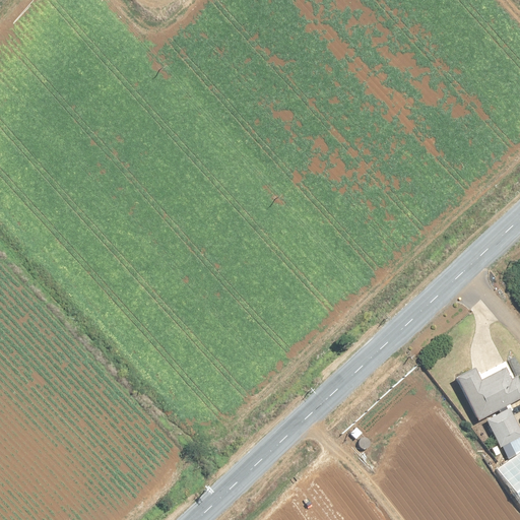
[(508,360),(516,374),(519,371),(519,364),(516,356),(508,360)]
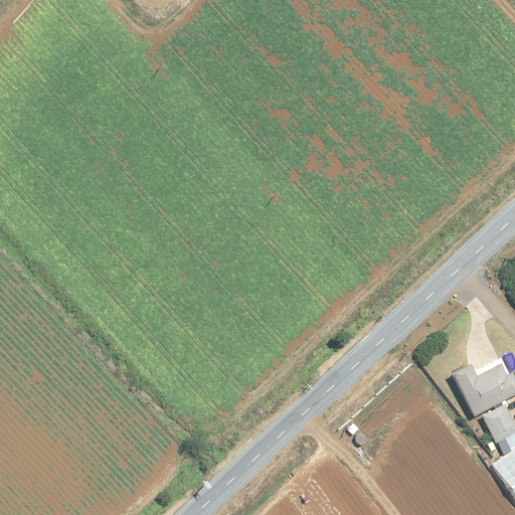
[(514,391),(514,377),(511,370),(505,372),(499,360),(475,373),(469,361),(451,370),(474,413),(493,403),(495,405),(481,413),(495,441),(498,439),(511,432),(514,430),(514,422),(504,401),(502,402),(501,399),(514,391)]
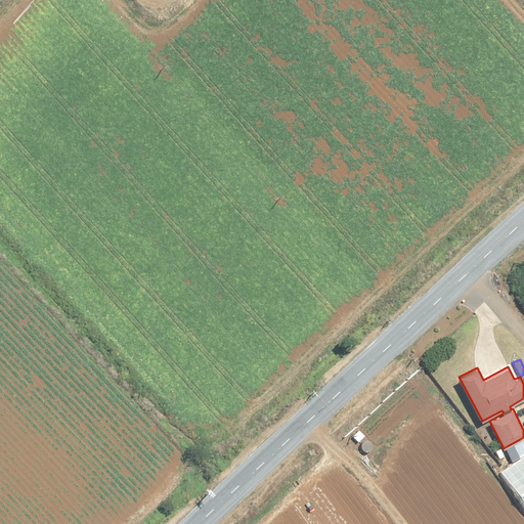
[(353,435),(358,440),(364,434),(359,429),(353,435)]
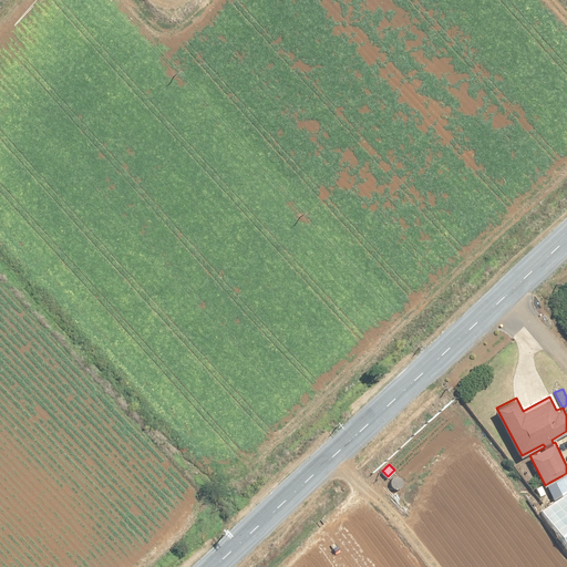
[(554,488),(550,492),(553,496),(562,492),(558,486),(554,488)]
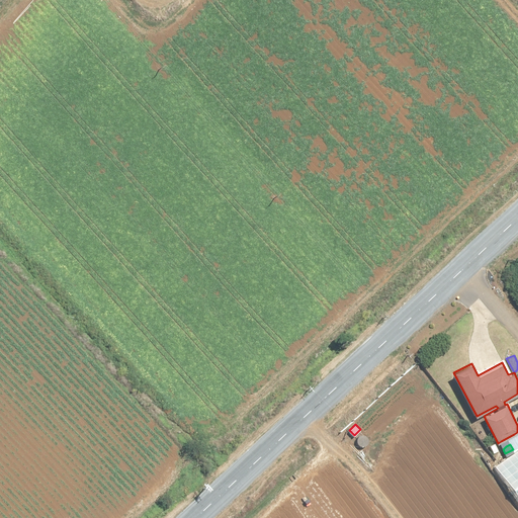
[(517,499),(517,448),(497,463),(495,465),(517,499)]
